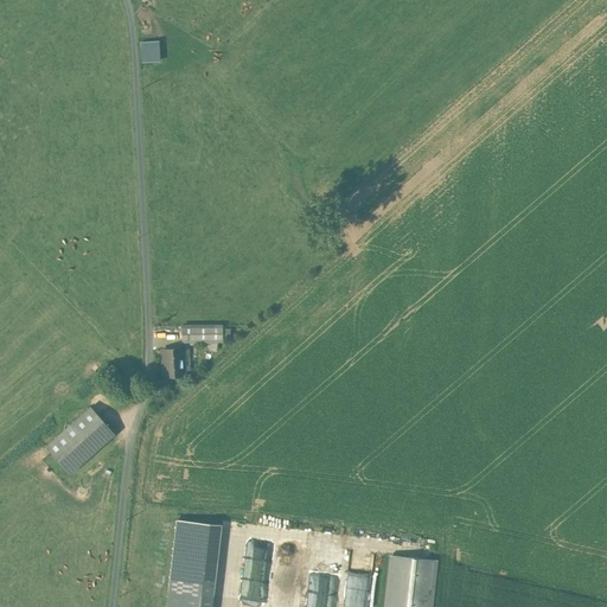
[(161,61),(161,39),(140,40),(141,62),(161,61)]
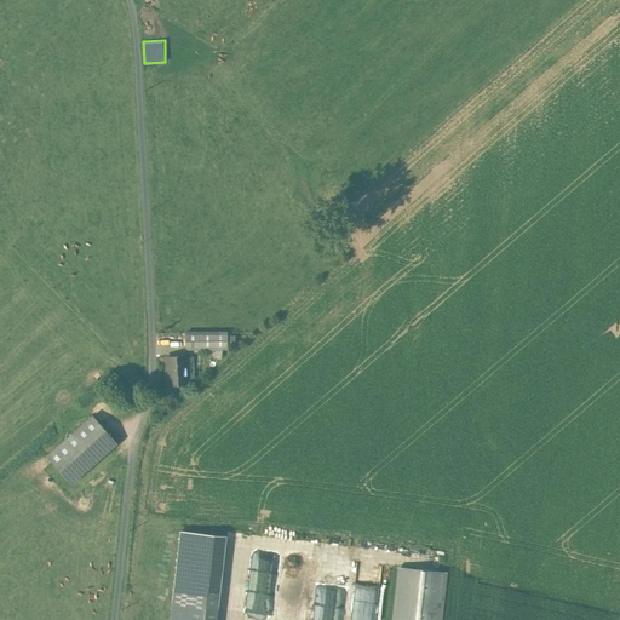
[(225,333),(185,333),(185,350),(227,349),(225,333)]
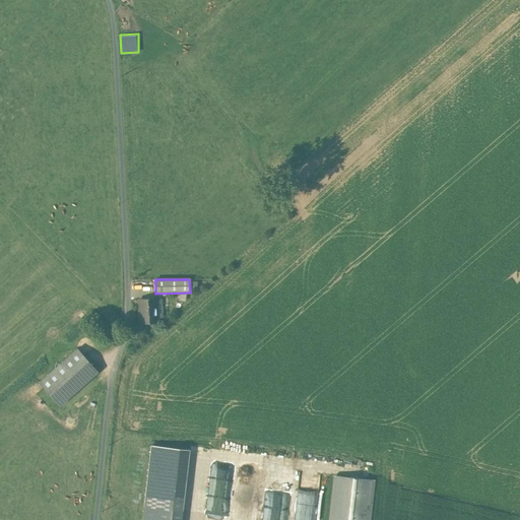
[(155,300),(138,300),(140,322),(156,322),(156,304),(155,300)]
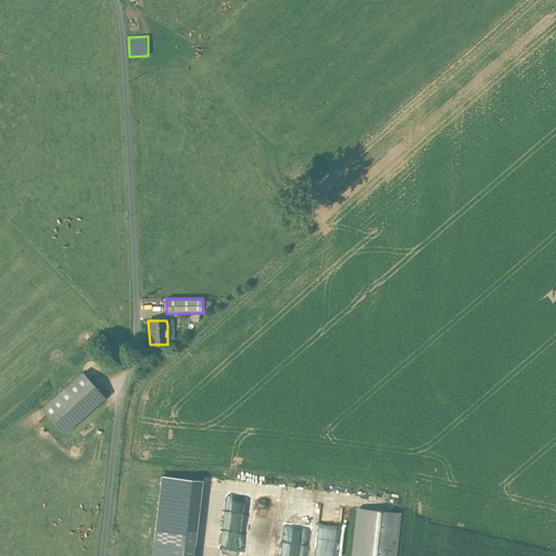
[(83,373),(41,409),(63,433),(104,397),(83,373)]
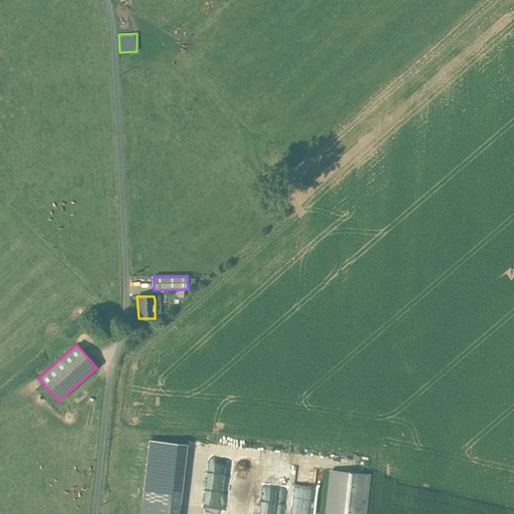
[(363,513),(368,475),(331,471),(325,513),(363,513)]
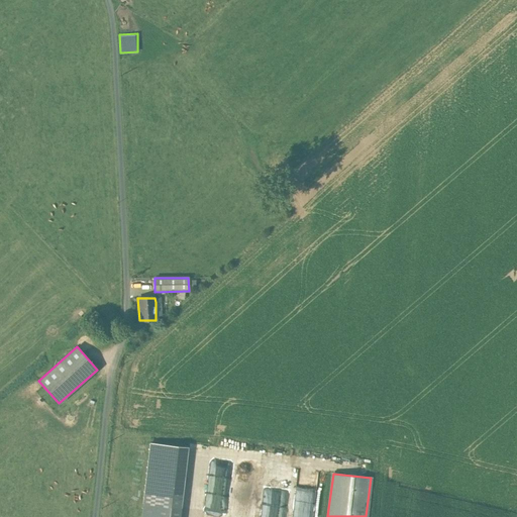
[(179,516),(181,508),(143,504),(140,516),(179,516)]
